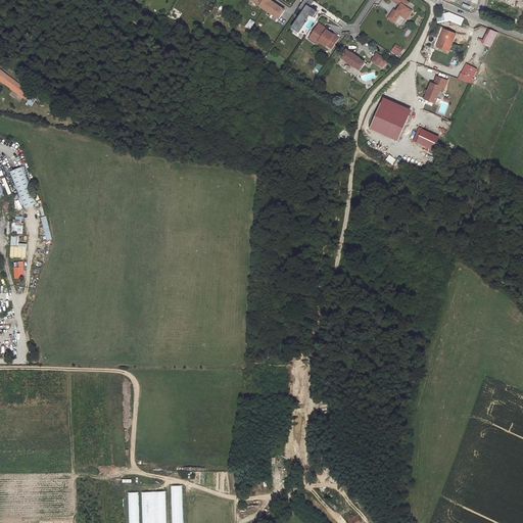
[(249,0),(264,9),(268,4),(270,1),(268,0),(249,0)]
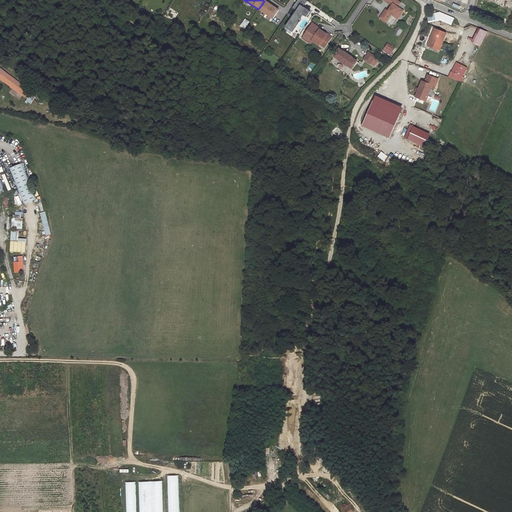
[(293,29),(304,14),(307,16),(311,11),(304,6),(307,0),(297,0),(293,7),(297,10),(287,25),(293,29)]
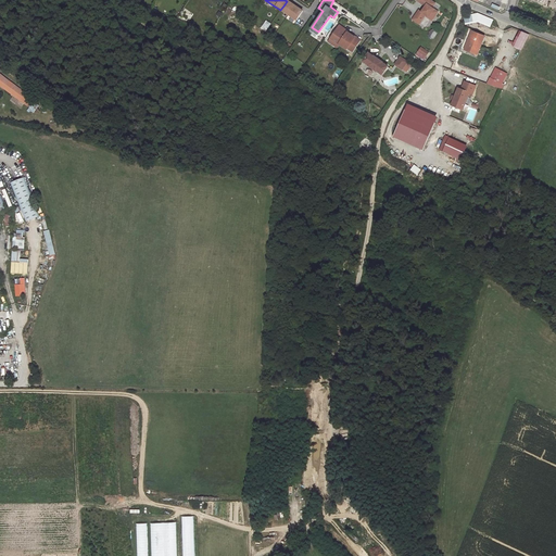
[(418,0),(426,5),(422,11),(419,10),(413,19),(418,23),(421,19),(422,20),(427,14),(429,16),(430,17),(433,20),(439,11),(433,7),(436,2),(432,0),(418,0)]
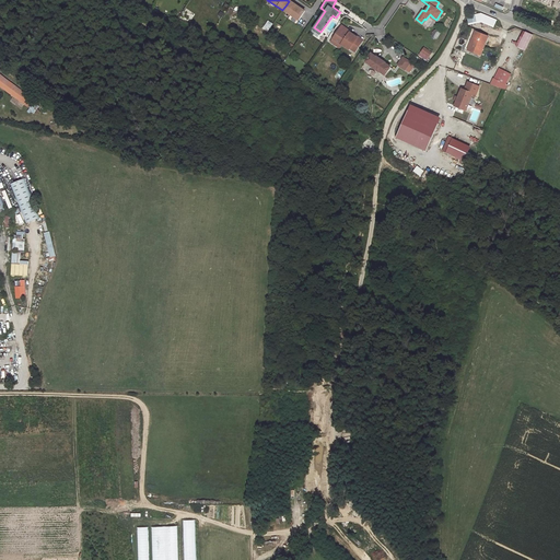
[(287,4),(282,10),(290,15),(293,10),(287,4)]
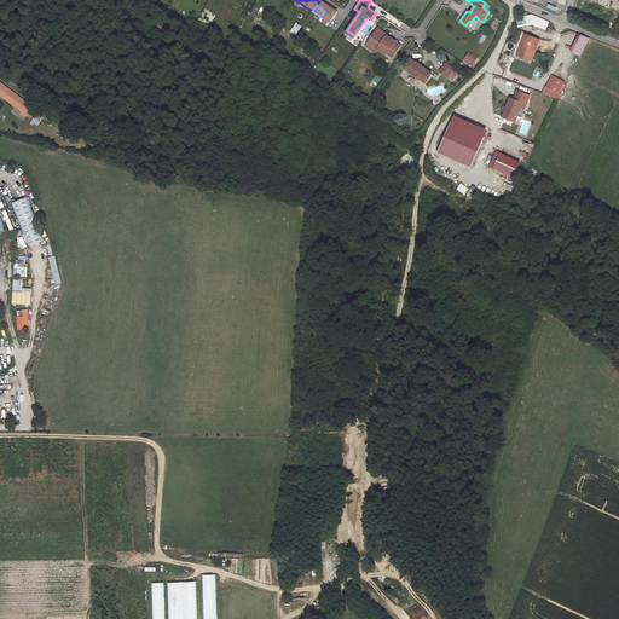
[(324,11),(320,17),(329,23),(335,12),(327,6),(324,11)]
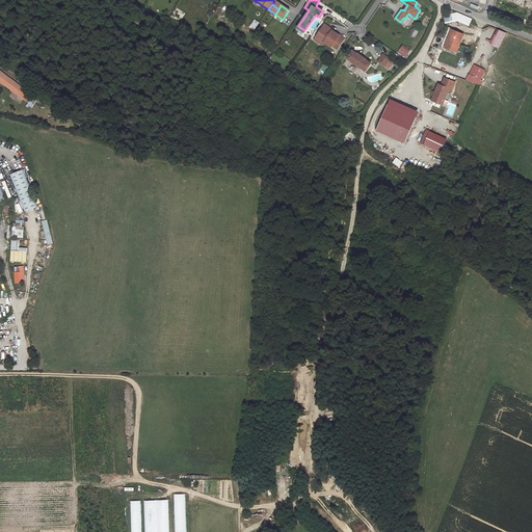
[(249,27),(254,30),(259,23),(255,20),(249,27)]
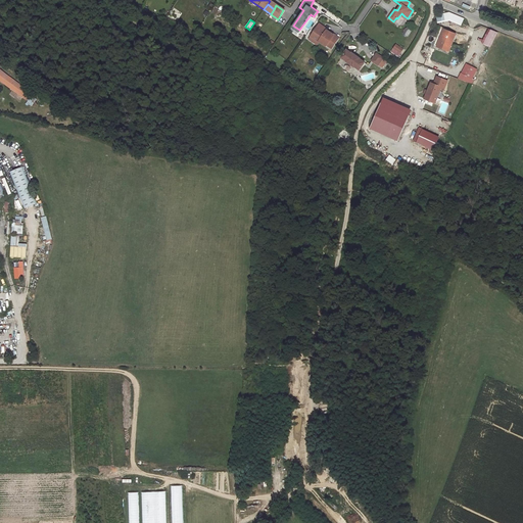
[(338,38),(333,35),(327,30),(326,32),(318,26),(311,36),(319,41),(326,46),(327,45),(331,48),(338,38)]
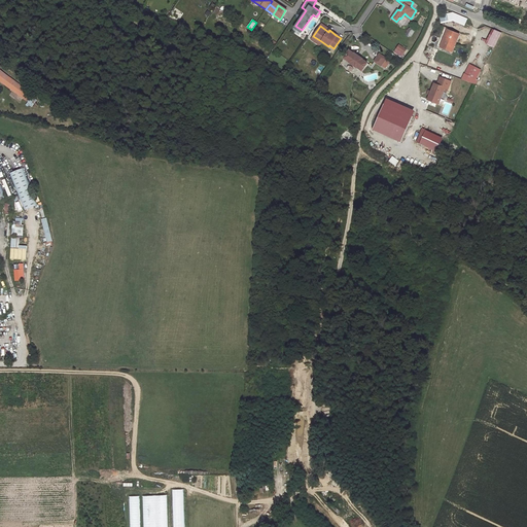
[(450,51),(458,34),(446,29),(438,45),(450,51)]
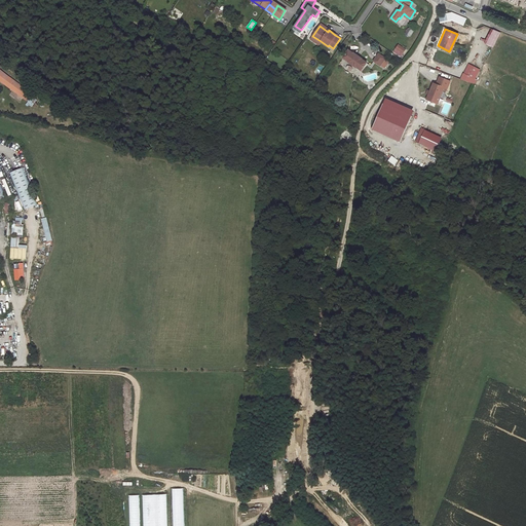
[(312,36),(310,39),(318,44),(321,41),(312,36)]
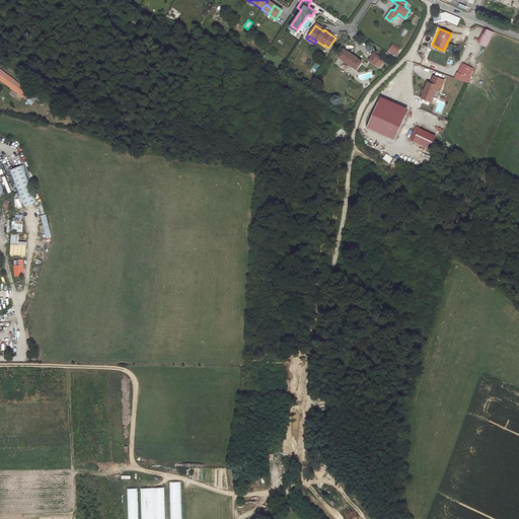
[(388,52),(395,57),(400,48),(394,44),(388,52)]
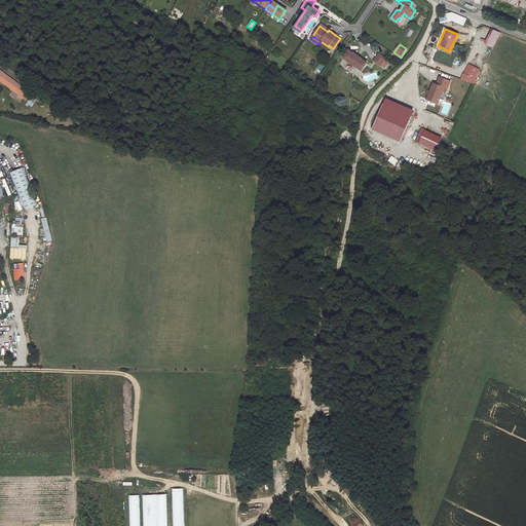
[(348,62),(357,67),(362,70),(366,65),(367,63),(368,63),(362,59),(363,59),(354,52),(354,53),(348,49),(343,58),(349,62),(348,62)]
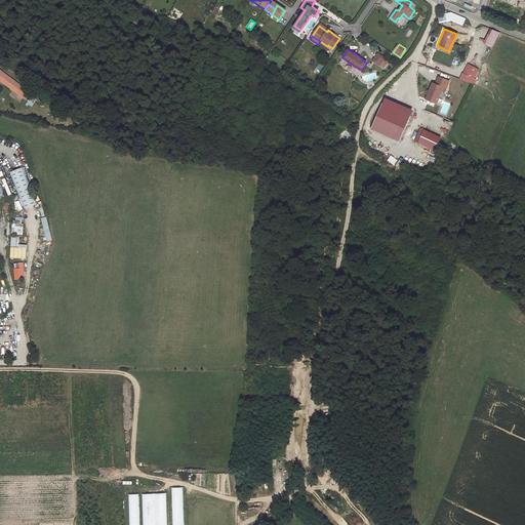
[(386,58),(378,53),(373,61),(373,62),(375,63),(380,66),(386,58)]
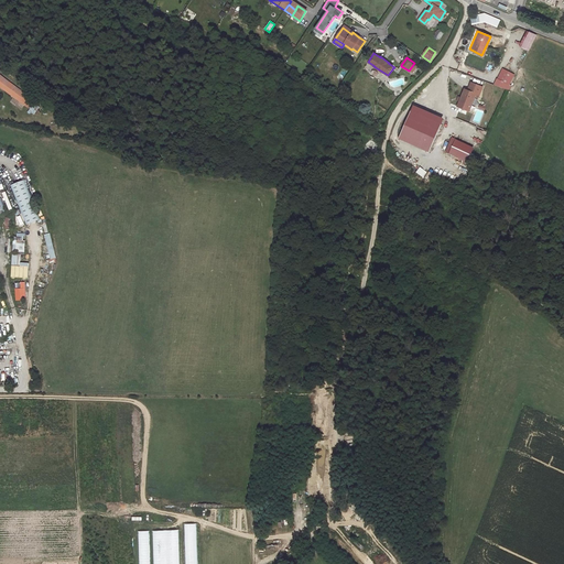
[(500,68),(495,86),(509,91),(511,85),(510,85),(514,74),(500,68)]
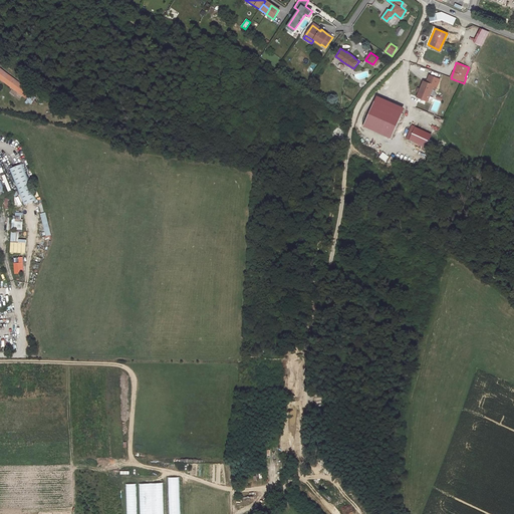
[(0,79),(5,84),(10,77),(0,69),(0,79)]
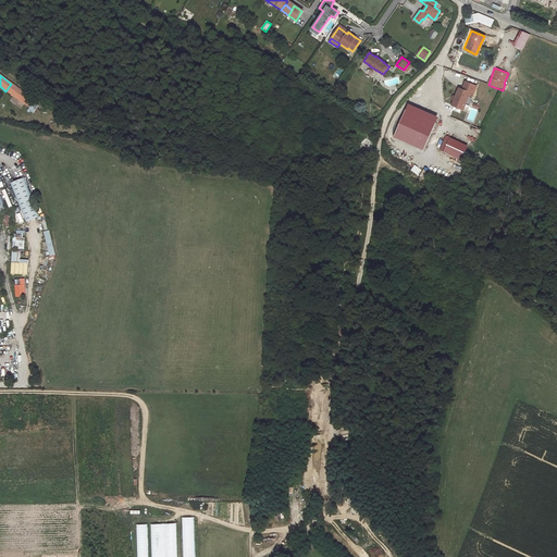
[(455,100),(453,106),(465,110),(471,94),(474,95),(478,86),(466,82),(462,89),(460,88),(456,97),(455,100)]
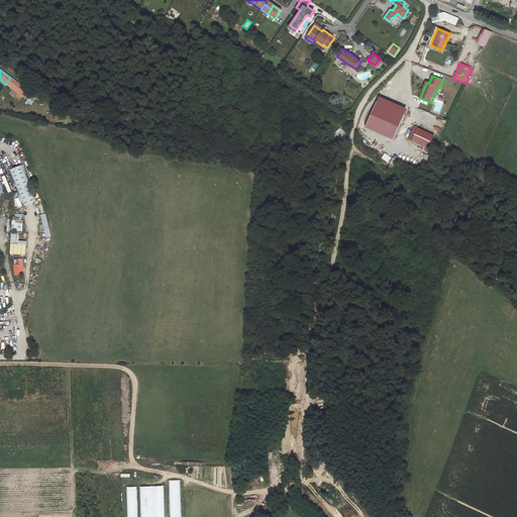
[(25,90),(10,78),(5,85),(20,97),(25,90)]
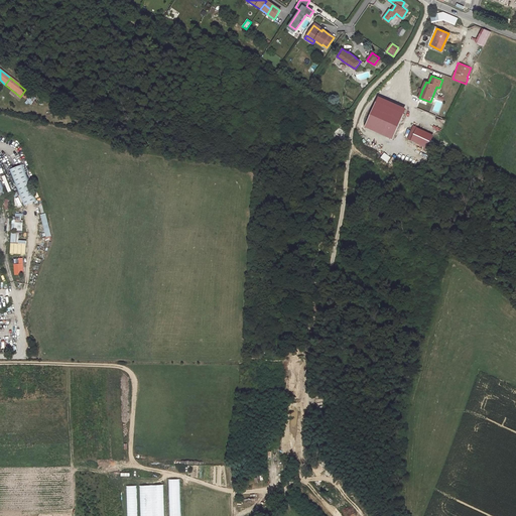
[(393,139),(404,115),(377,103),(366,127),(393,139)]
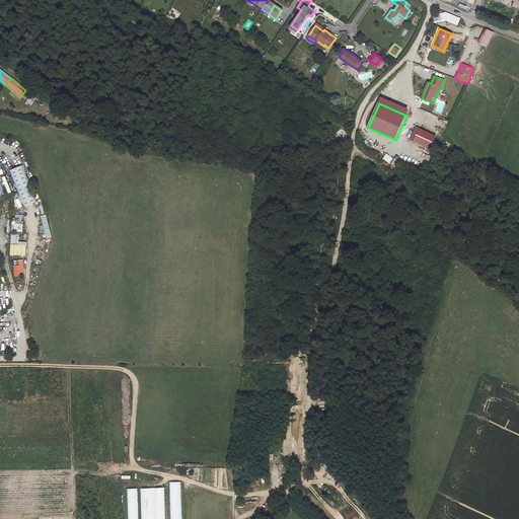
[(437,136),(421,128),(414,141),(431,149),(437,136)]
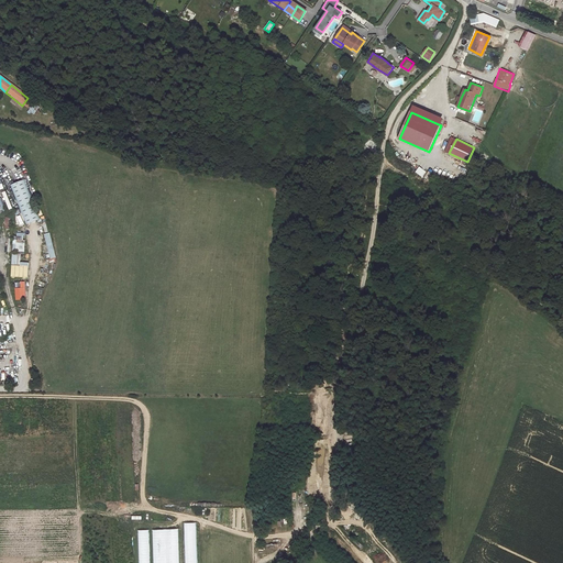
[(23,180),(10,186),(28,224),(41,218),(23,180)]
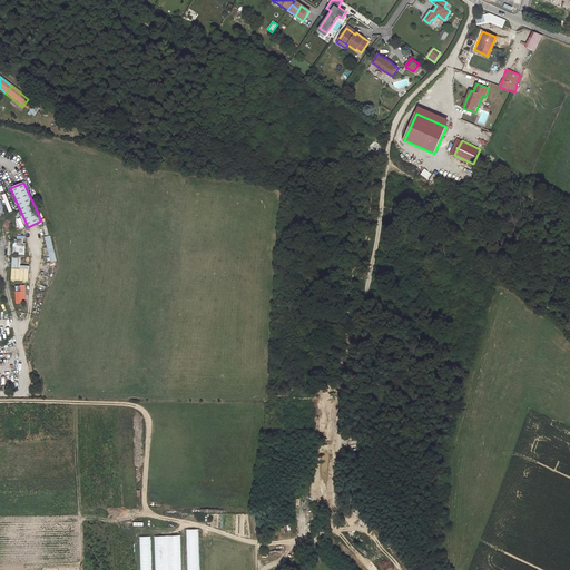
[(50,236),(43,237),(48,253),(45,254),(47,263),(56,261),(50,236)]
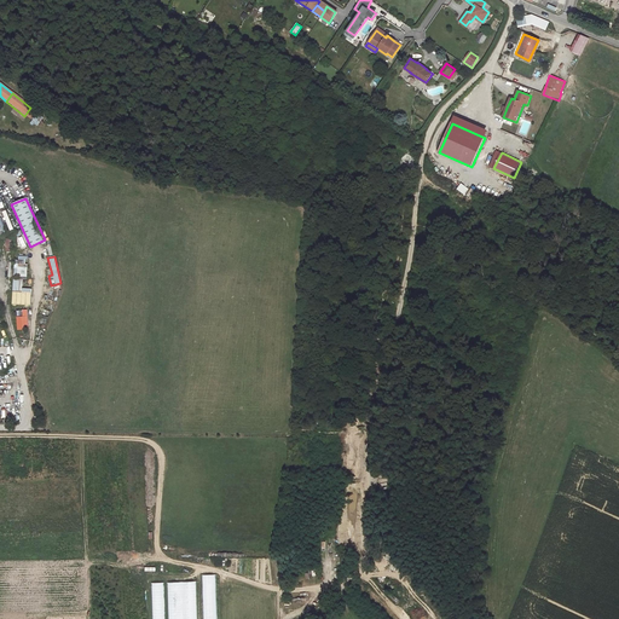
[(13,266),(13,277),(27,277),(27,266),(13,266)]
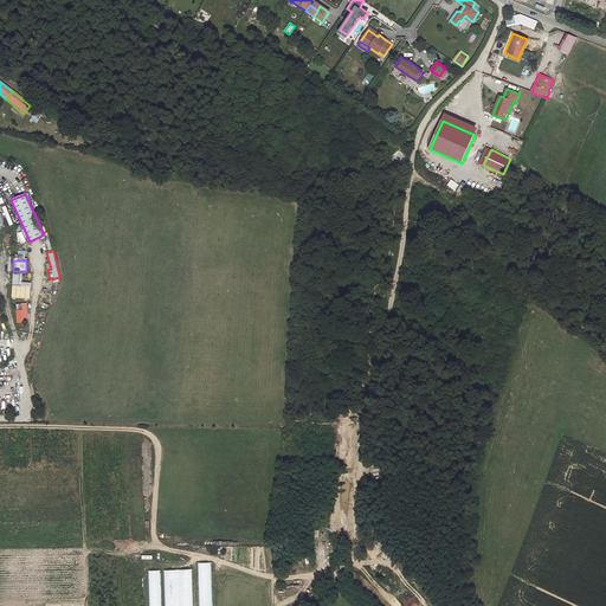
[(12,287),(12,298),(30,298),(30,287),(12,287)]
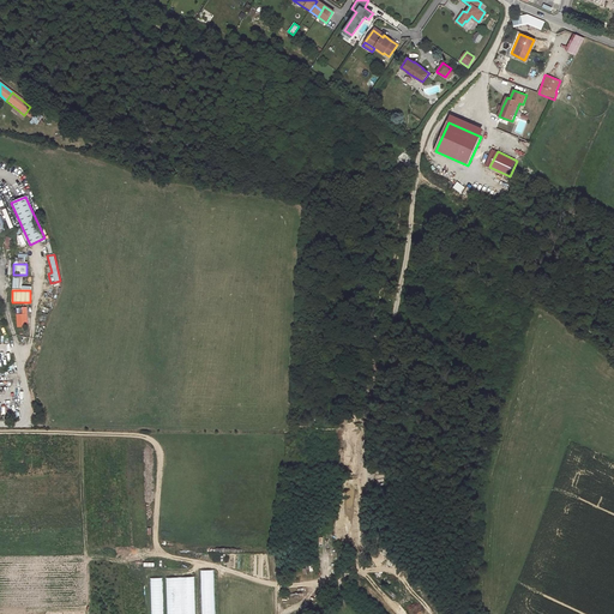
[(17,327),(28,327),(26,307),(22,307),(22,314),(16,314),(17,327)]
